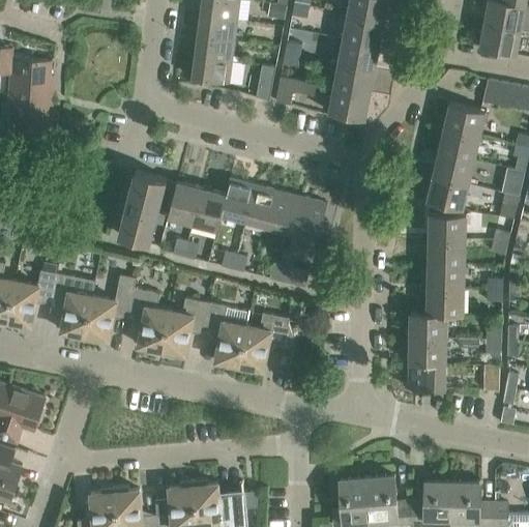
[(237,21),(239,0),(202,0),(200,16),(237,21)]
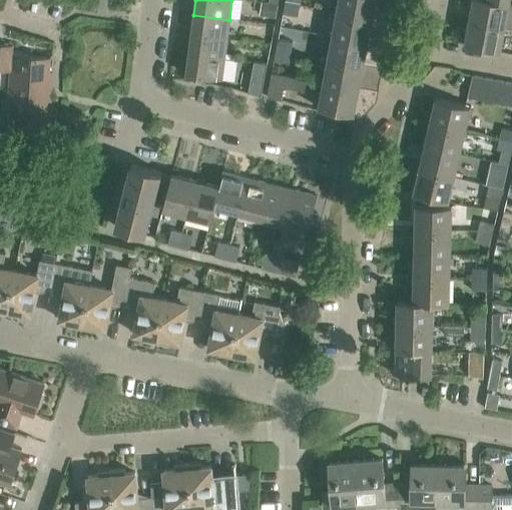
[(338,0),(336,15),(371,21),(375,0),(338,0)]
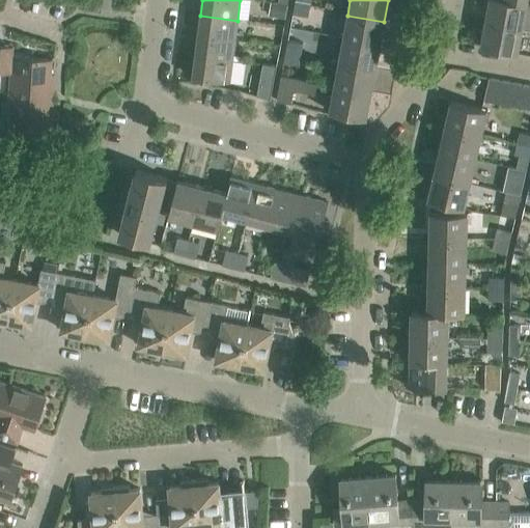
[(529,6),(526,6),(493,0),(489,0),(485,24),(521,31),(529,32),(529,6)]
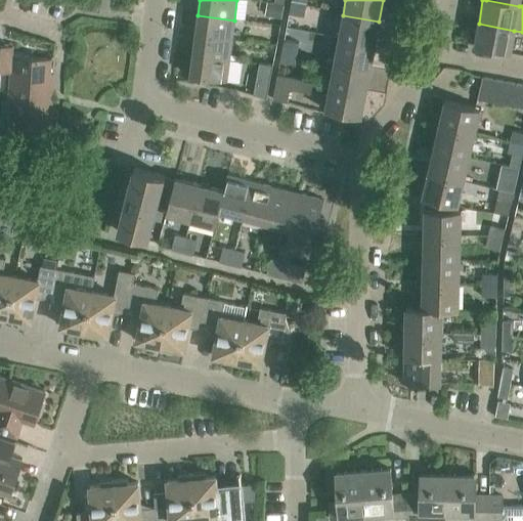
[(303,18),(305,7),(291,5),(289,15),(303,18)]
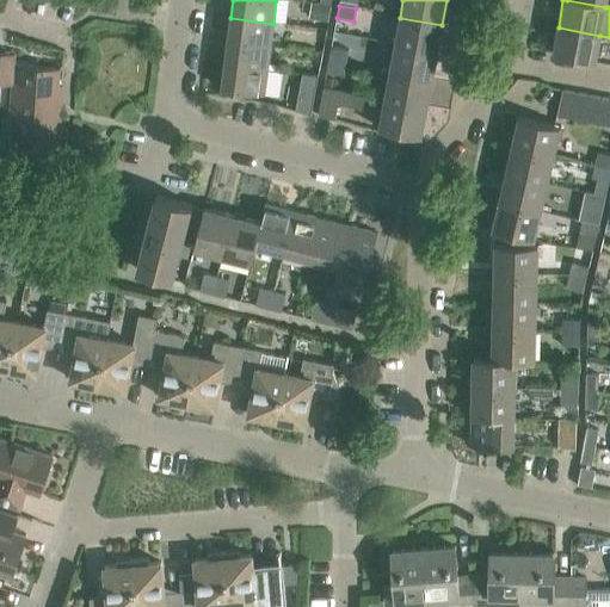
[(270,48),(273,24),(230,18),(228,42),(270,48)]
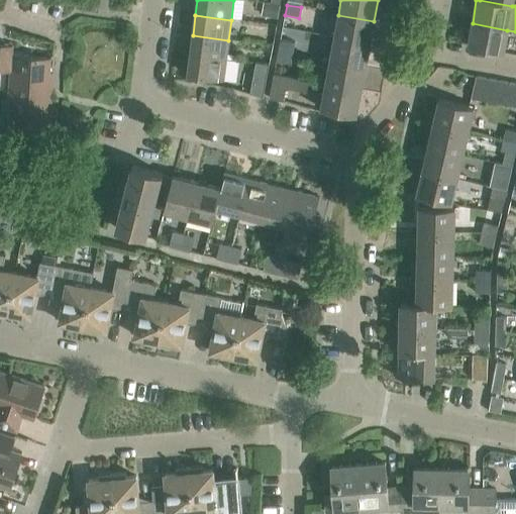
[(370,45),(374,21),(338,15),(334,38),(370,45)]
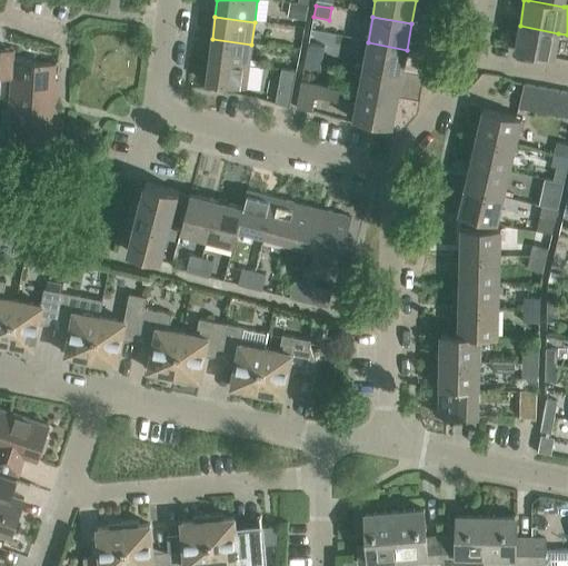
[(558,38),(558,33),(520,26),(515,52),(554,60),(558,38)]
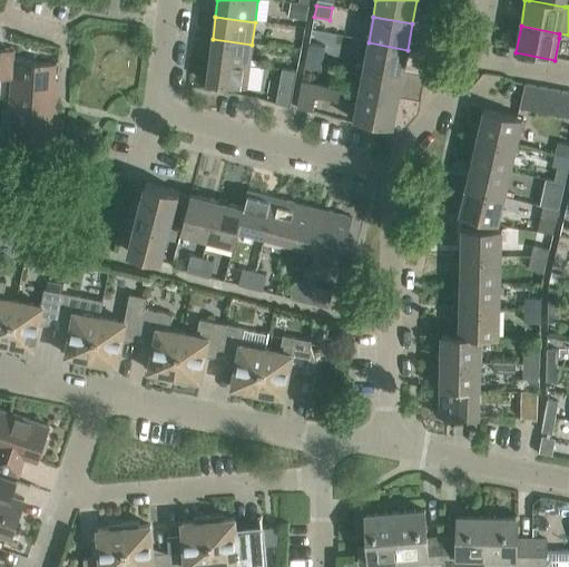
[(249,62),(252,45),(213,39),(209,62),(262,69),(262,64),(249,62)]
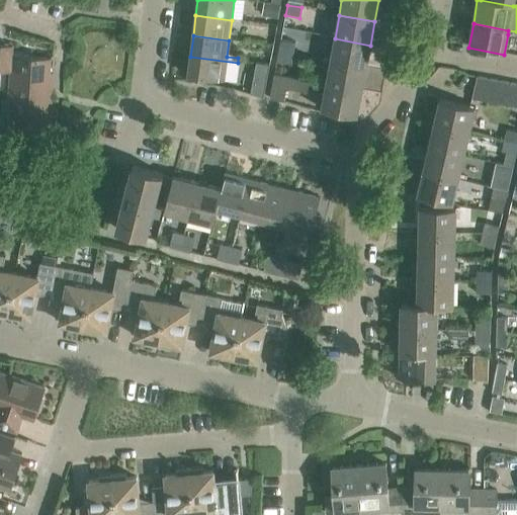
[(365,69),(370,46),(335,38),(330,63),(365,69)]
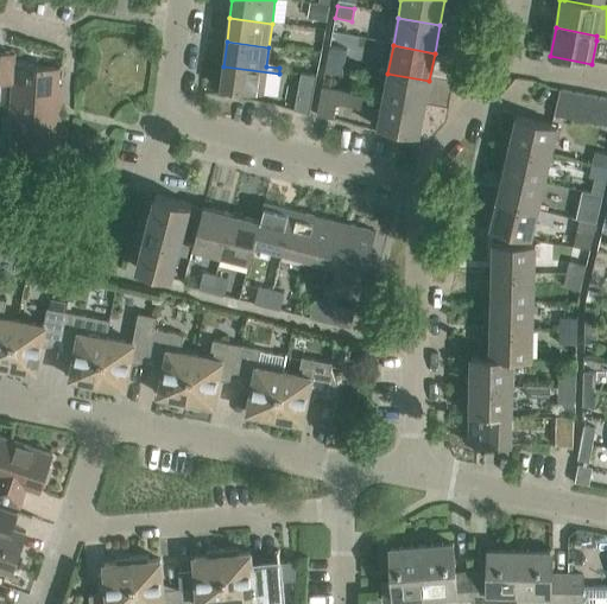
[(329,49),(327,62),(343,64),(346,52),(329,49)]
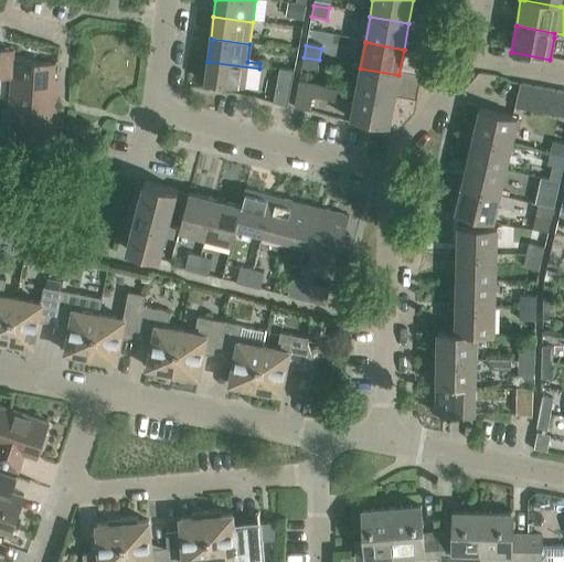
[(13,52),(0,51),(0,80),(10,81),(9,110),(12,112),(12,110),(52,113),(52,114),(55,114),(56,92),(53,92),(54,65),(12,63),(13,52)]
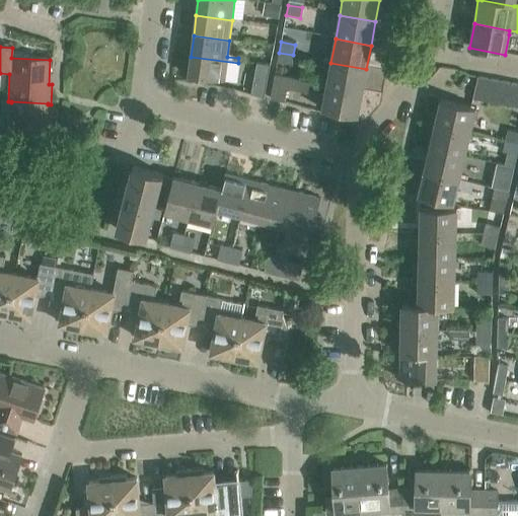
[(291,66),(293,55),(279,53),(277,64),(291,66)]
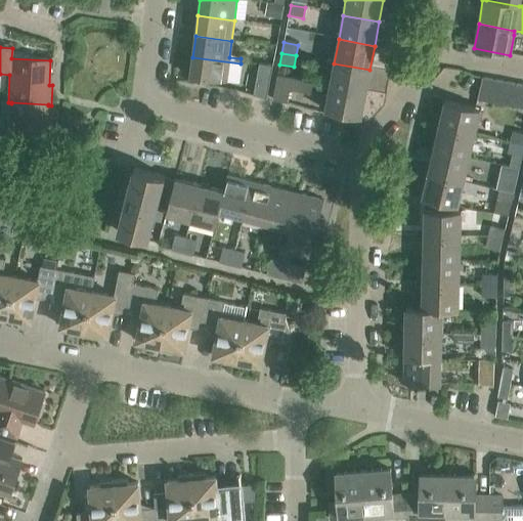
[(240,69),(241,63),(192,57),(189,78),(195,79),(195,84),(206,85),(207,81),(226,84),(229,68),(240,69)]
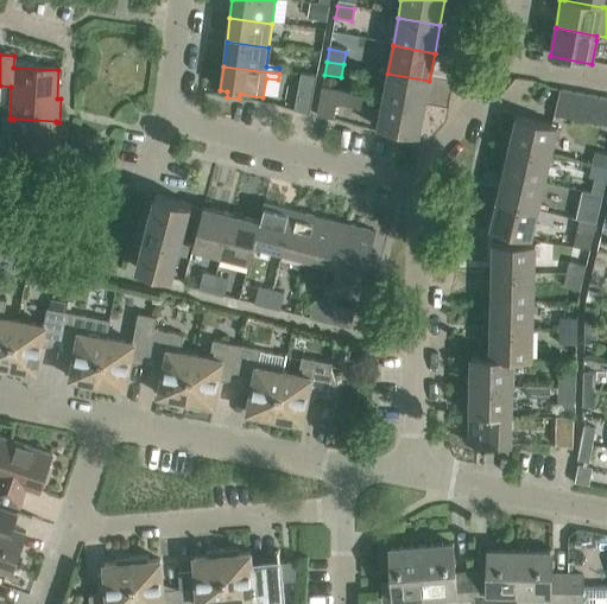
[(424,109),(429,81),(387,74),(383,101),(424,109)]
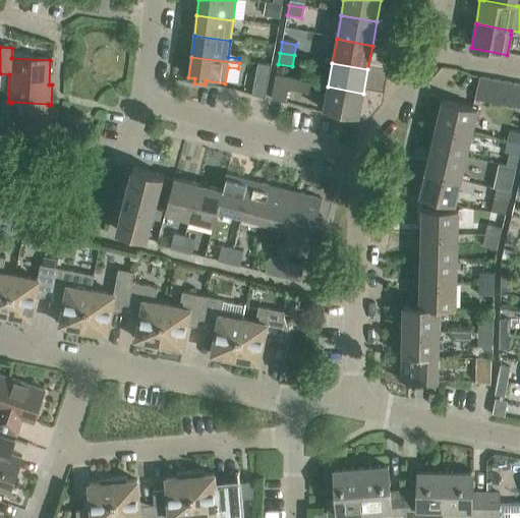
[(256,65),(251,96),(265,100),(271,67),(256,65)]
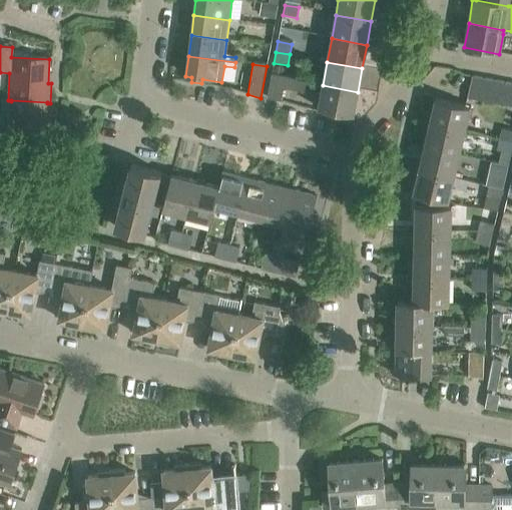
[(306,82),(286,78),(271,75),(267,99),(281,102),(283,91),(304,95),(306,82)]
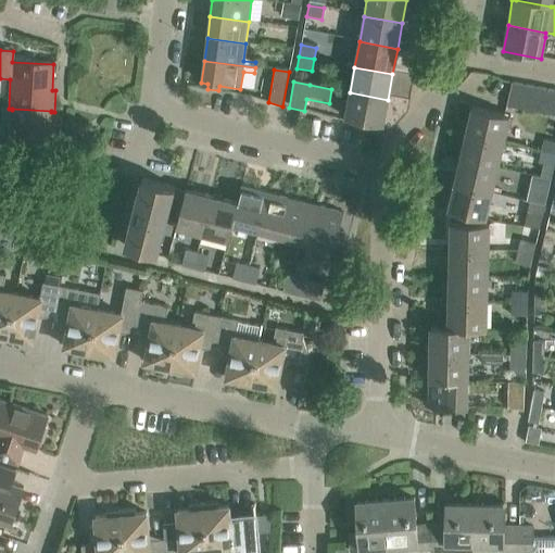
[(519,110),(524,86),(512,84),(506,108),(519,110)]
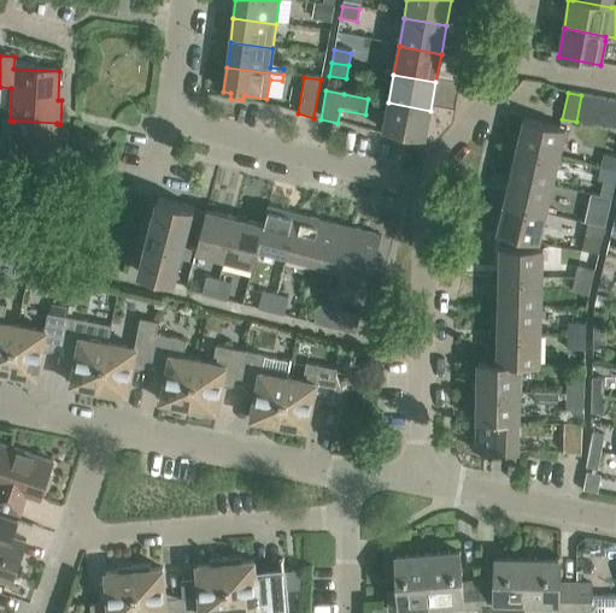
[(588,124),(594,98),(581,95),(576,122),(588,124)]
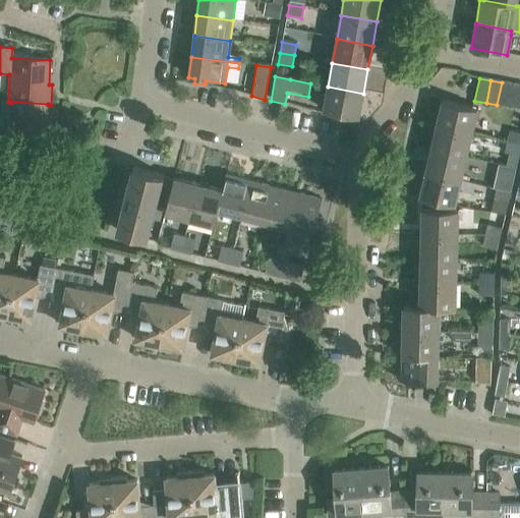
[(508,107),(513,84),(502,82),(497,105),(508,107)]
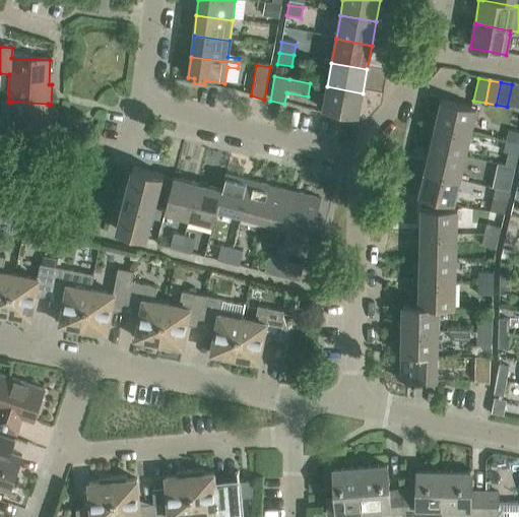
[(518,109),(518,105),(518,85),(512,84),(507,107),(518,109)]
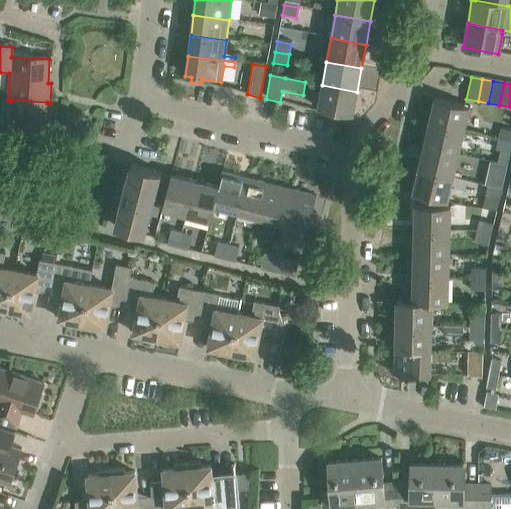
[(352,116),(357,92),(322,85),(317,109),(337,113),(337,118),(346,120),(347,115),(352,116)]
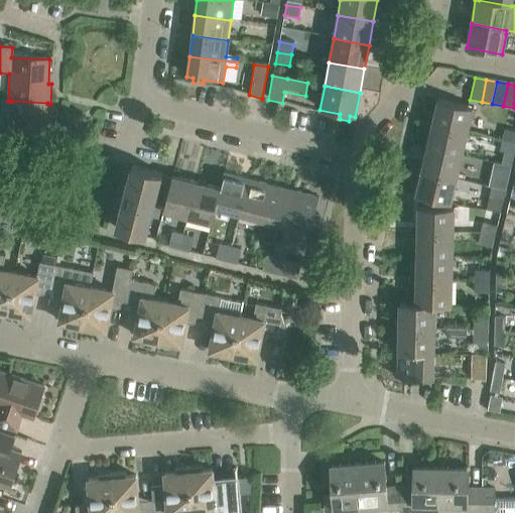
[(45,123),(47,104),(47,103),(11,101),(11,102),(9,131),(48,134),(49,124),(45,123)]
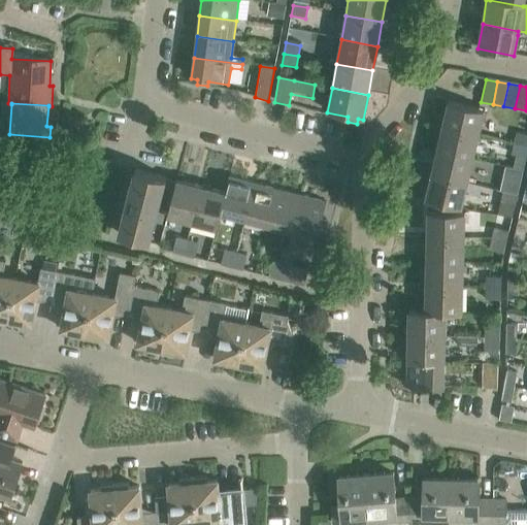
[(448,103),(441,128),(478,136),(484,111),(448,103)]
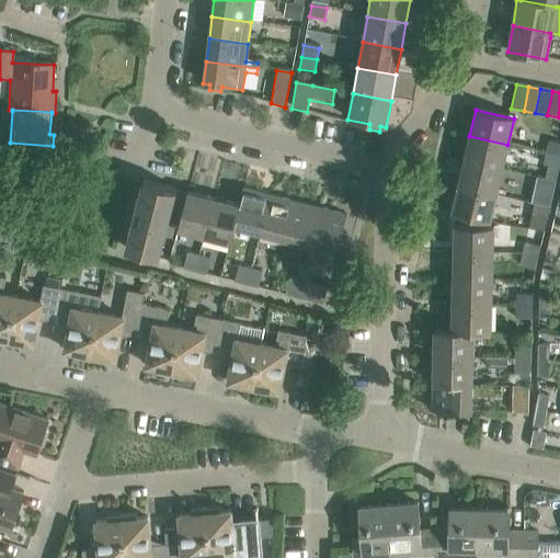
[(502,170),(507,145),(469,136),(464,161),(502,170)]
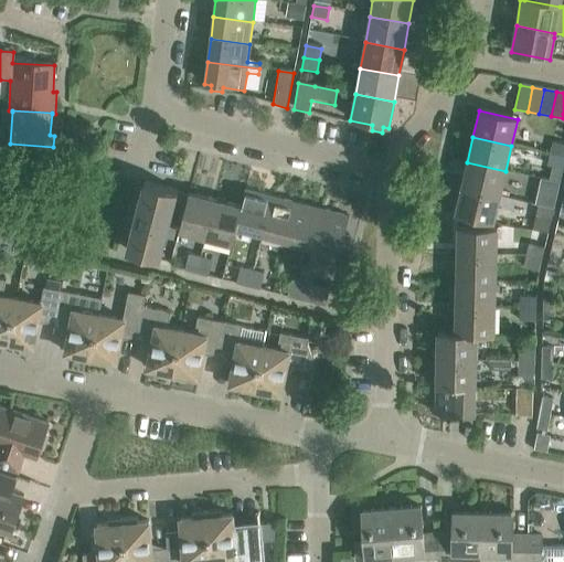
[(563,145),(552,142),(550,155),(563,158),(563,145)]
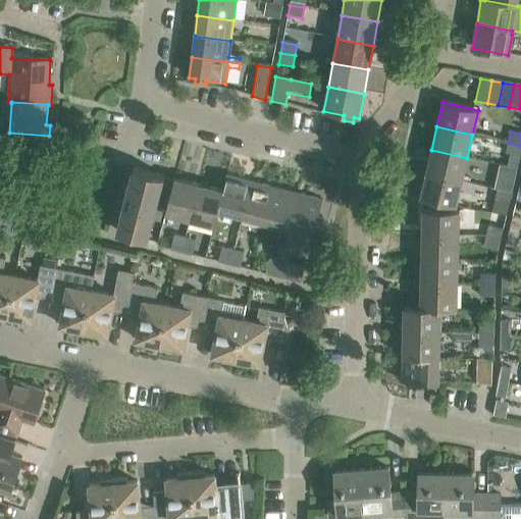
[(520,157),(520,151),(520,146),(508,143),(505,154),(520,157)]
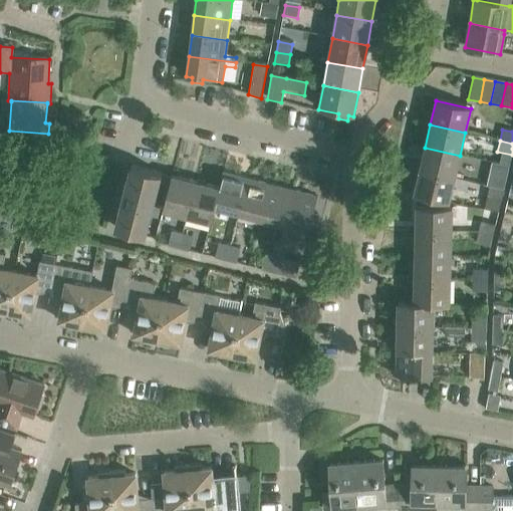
[(454,180),(460,156),(425,148),(420,172),(454,180)]
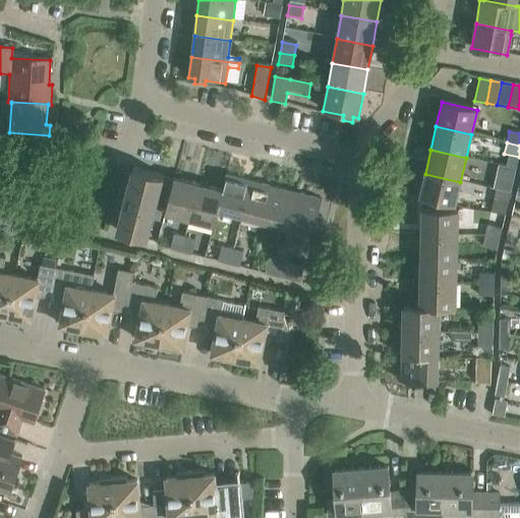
[(163,176),(132,169),(116,232),(147,240),(155,209),(156,209),(165,212),(173,182),(162,179),(163,176)]
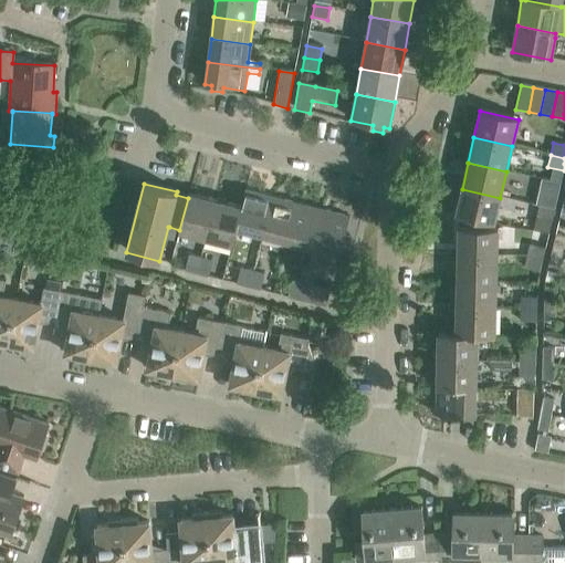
[(494,225),(500,198),(462,189),(456,216),(494,225)]
